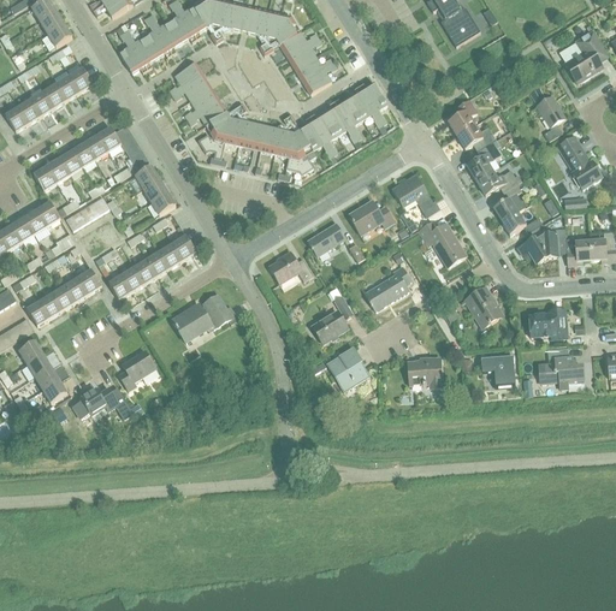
[(40,21),(57,10),(51,0),(42,0),(31,7),(40,21)]
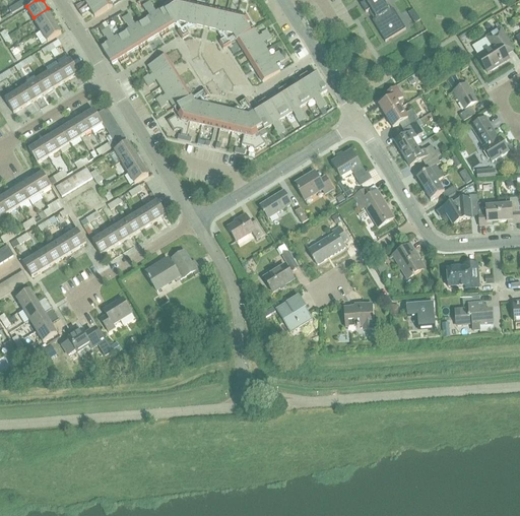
[(86,0),(82,3),(81,1),(76,4),(79,8),(92,0),(86,0)]
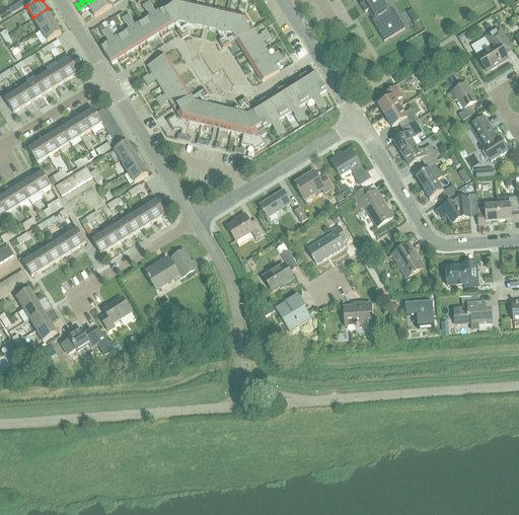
[(92,0),(79,8),(82,13),(87,10),(86,8),(89,6),(94,14),(112,3),(109,0),(92,0)]
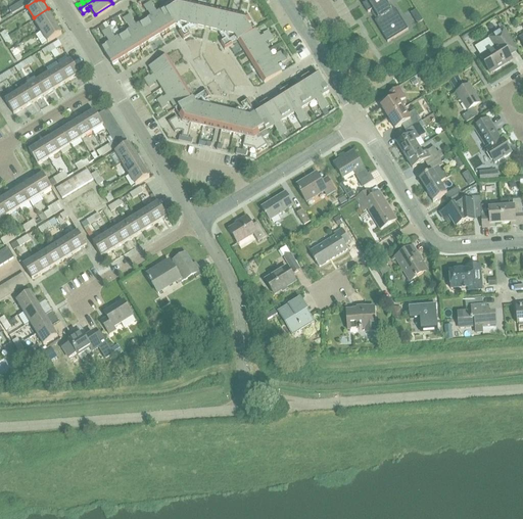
[(181,19),(186,0),(172,0),(163,5),(175,24),(181,19)]
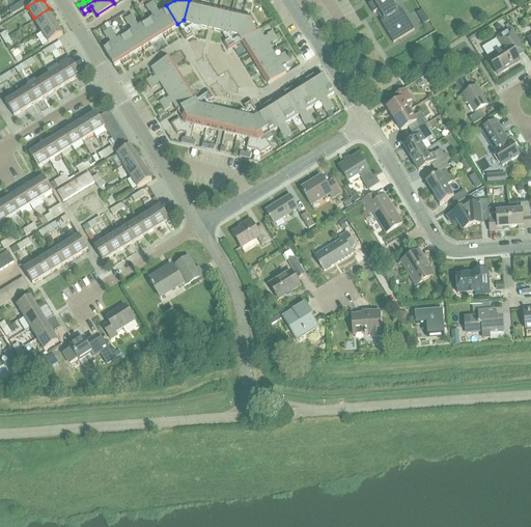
[(189,0),(184,20),(196,23),(200,2),(193,0),(189,0)]
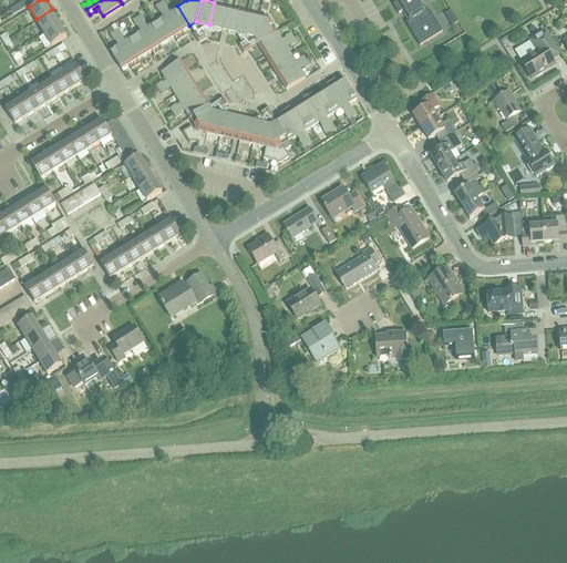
[(410,26),(420,42),(442,28),(432,12),(429,14),(419,0),(394,0),(393,1),(399,10),(403,7),(414,23),(410,26)]
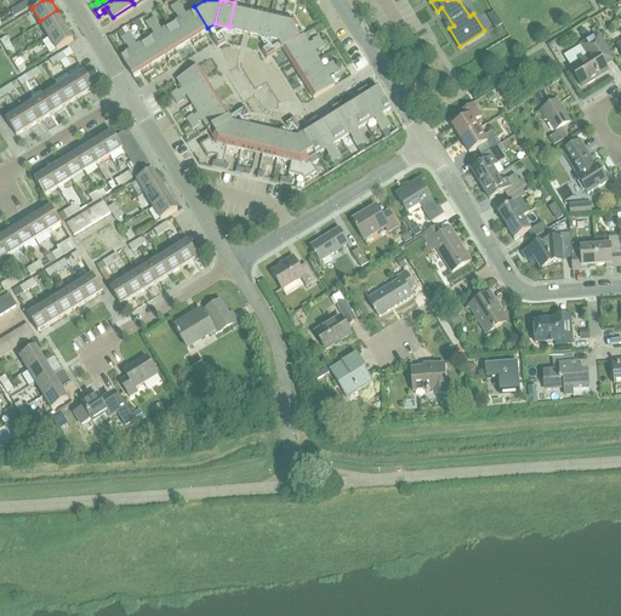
[(21,9),(17,3),(11,6),(15,12),(21,9)]
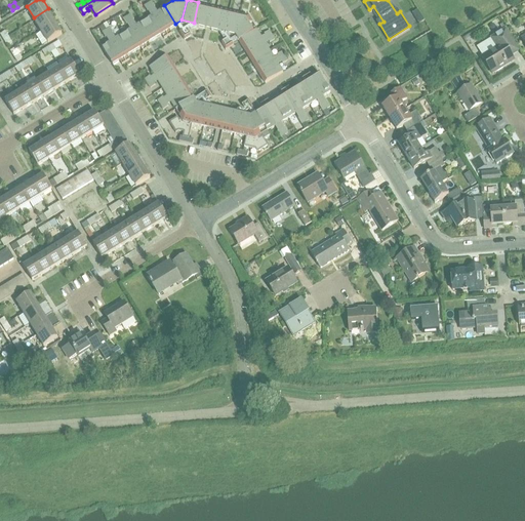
[(208,15),(213,16),(216,6),(198,2),(194,23),(205,26),(208,15)]
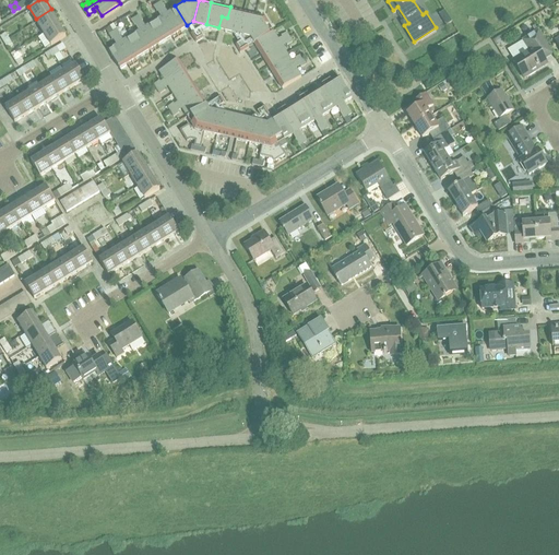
[(167,10),(165,12),(179,35),(182,33),(180,28),(187,25),(175,6),(167,10)]
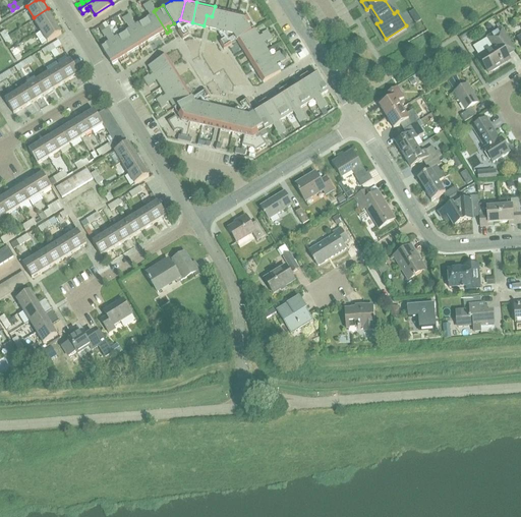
[(207,15),(204,25),(222,30),(227,9),(215,6),(212,16),(207,15)]
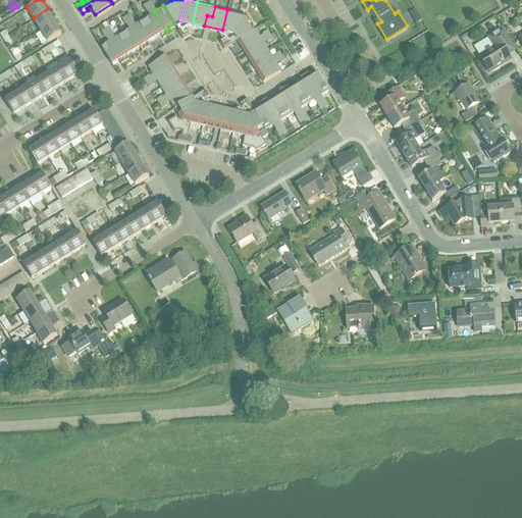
[(48,8),(34,17),(41,28),(54,19),(48,8)]
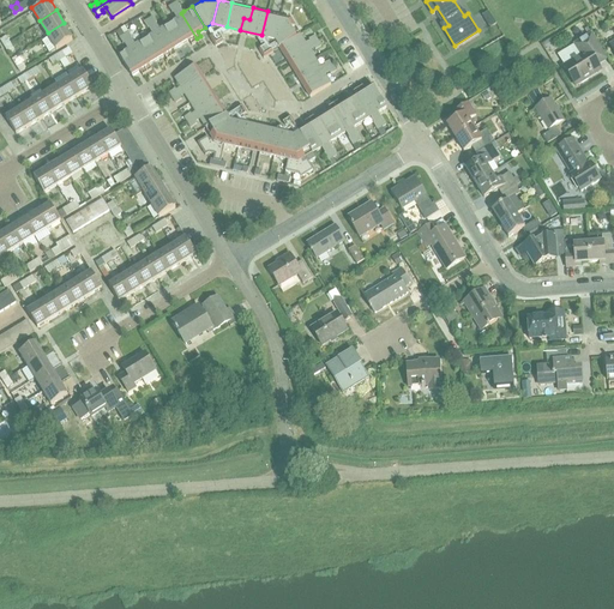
[(282,14),(268,11),(262,35),(276,38),(282,14)]
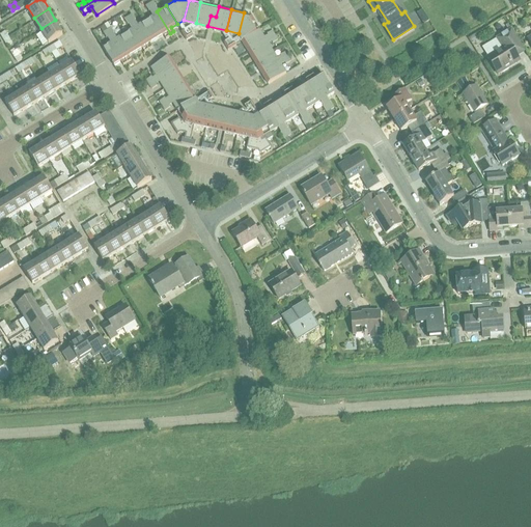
[(424,9),(419,14),(423,21),(429,18),(424,9)]
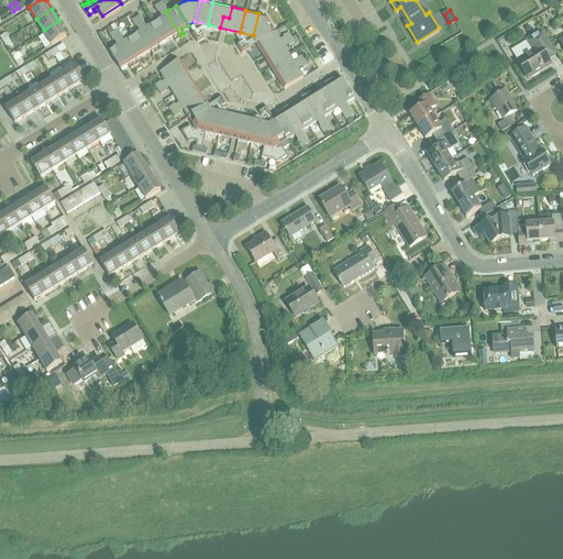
[(163,14),(154,19),(166,39),(174,34),(176,39),(180,35),(166,12),(163,14)]
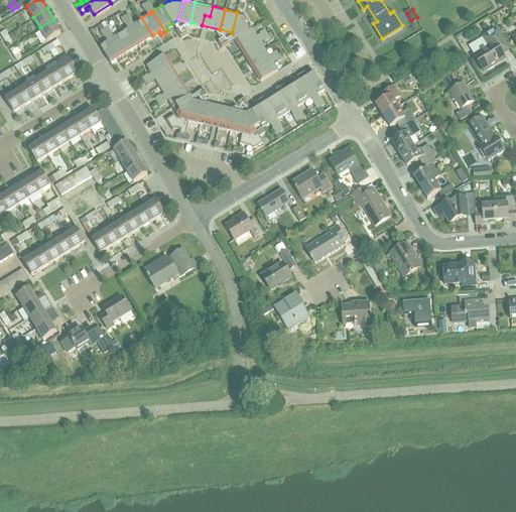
[(237,12),(232,32),(235,37),(252,26),(245,14),(237,12)]
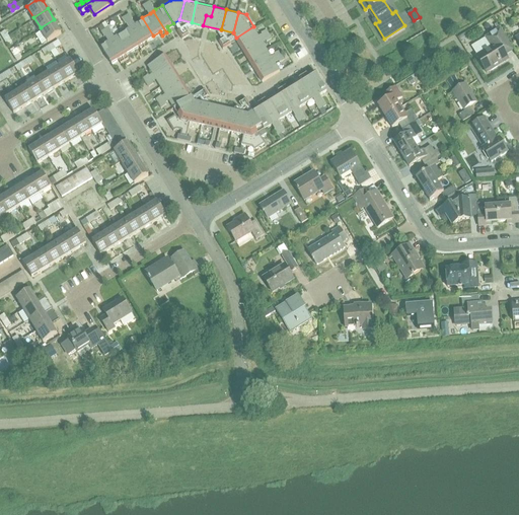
[(135,22),(132,24),(145,46),(149,44),(146,40),(153,35),(142,17),(135,22)]
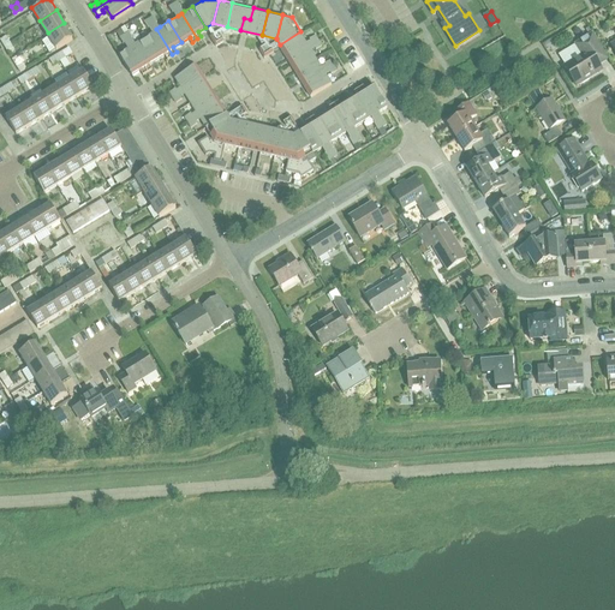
[(64,23),(48,33),(55,46),(72,36),(64,23)]
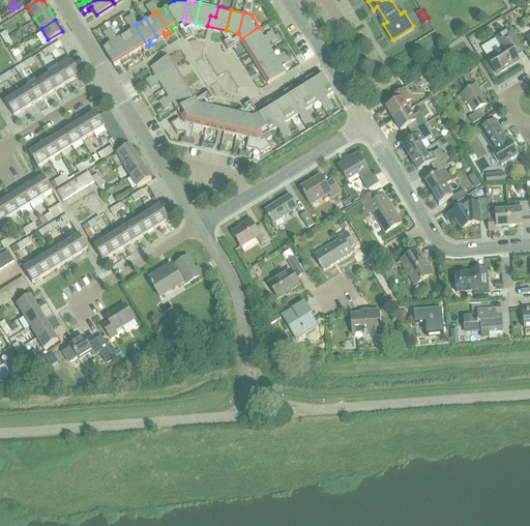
[(131,27),(124,31),(136,50),(142,46),(144,49),(148,47),(135,25),(131,27)]
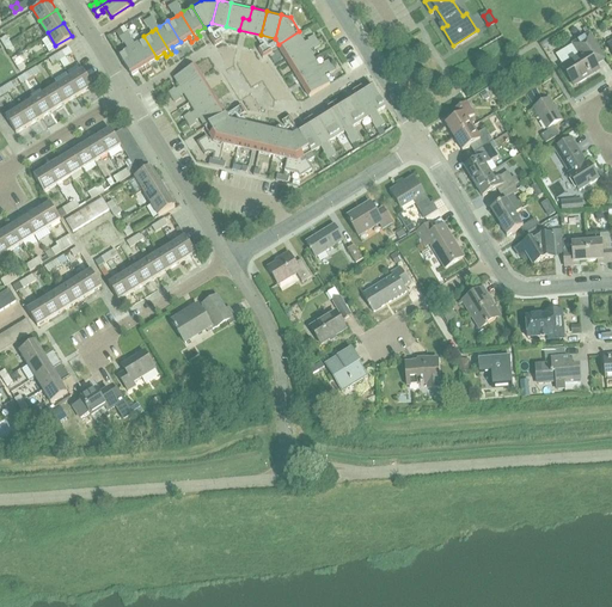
[(588,30),(571,41),(556,50),(562,61),(561,62),(573,83),(599,67),(595,61),(604,55),(588,30)]
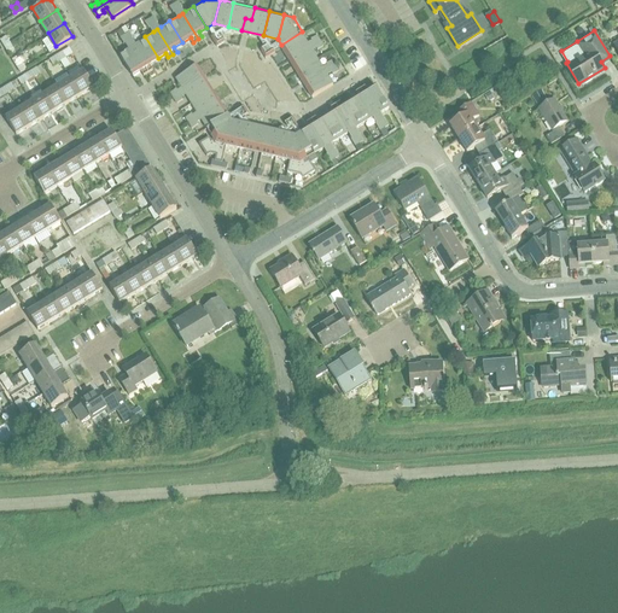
[(302,31),(281,45),(289,57),(310,44),(308,40),(302,31)]
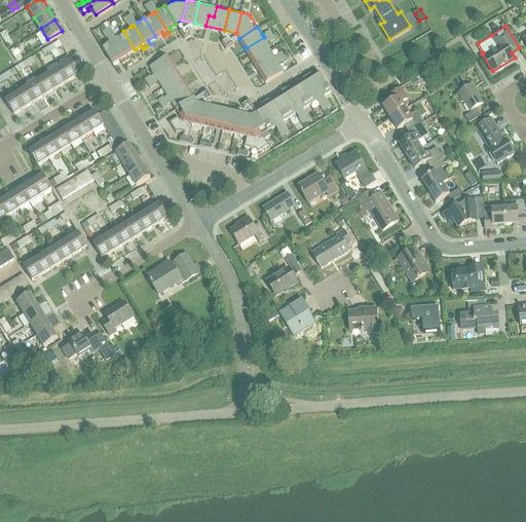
[(3,36),(8,33),(5,28),(0,31),(3,36)]
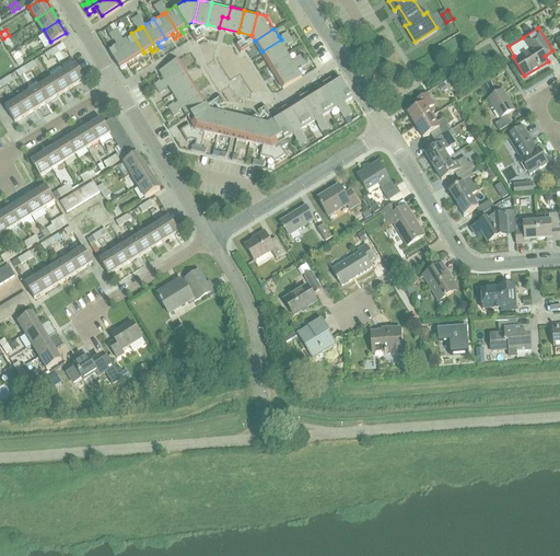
[(123,38),(120,39),(135,64),(138,60),(136,57),(143,53),(131,33),(123,38)]
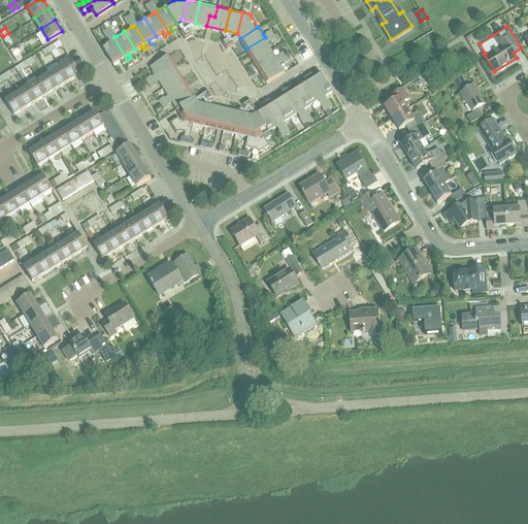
[(8,33),(3,36),(7,42),(12,39),(8,33)]
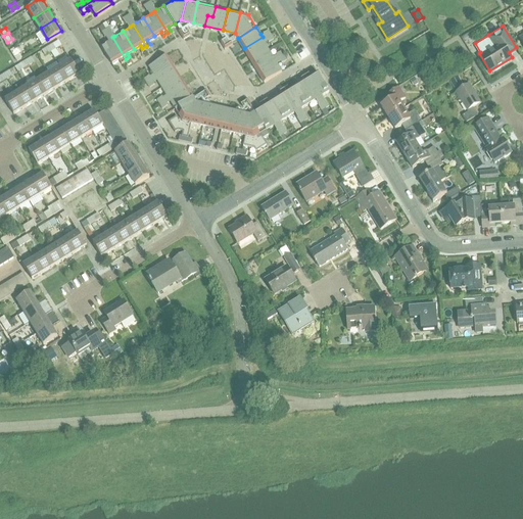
[(109,39),(101,44),(112,61),(119,57),(122,61),(126,59),(112,37),(109,39)]
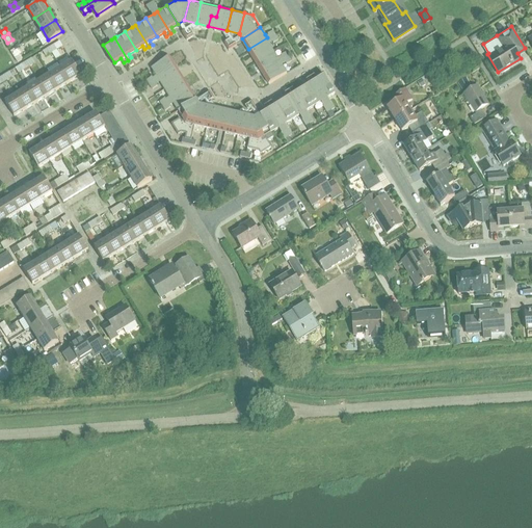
[(267,37),(248,49),(256,59),(273,48),(268,41),(267,37)]
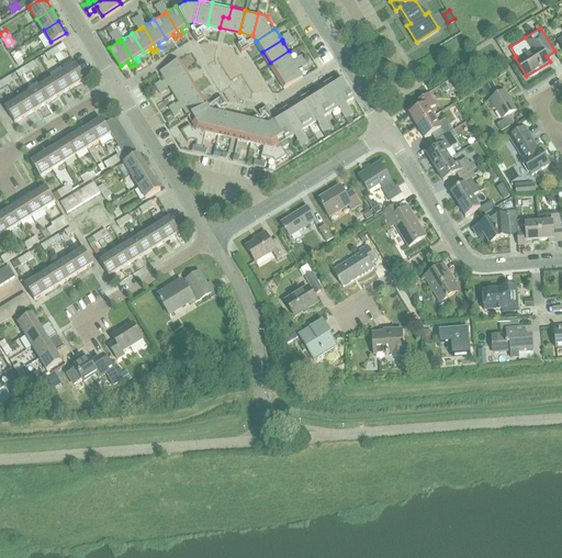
[(57,43),(51,47),(54,53),(60,48),(57,43)]
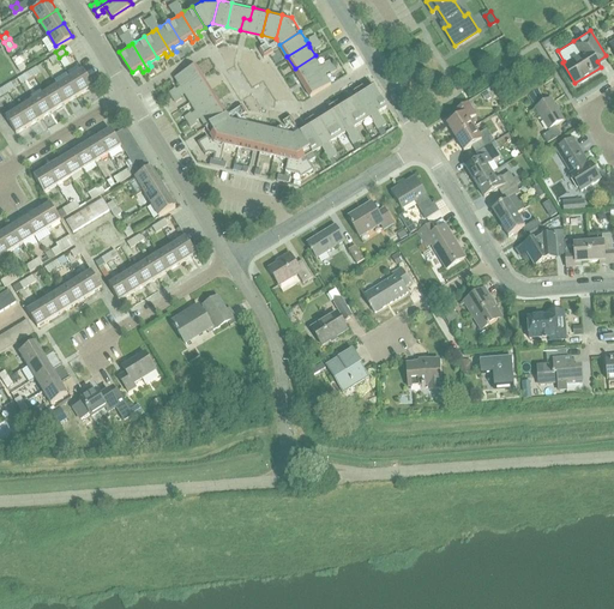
[(18,52),(12,55),(17,62),(20,68),(26,65),(22,59),(24,56),(20,50),(18,52)]
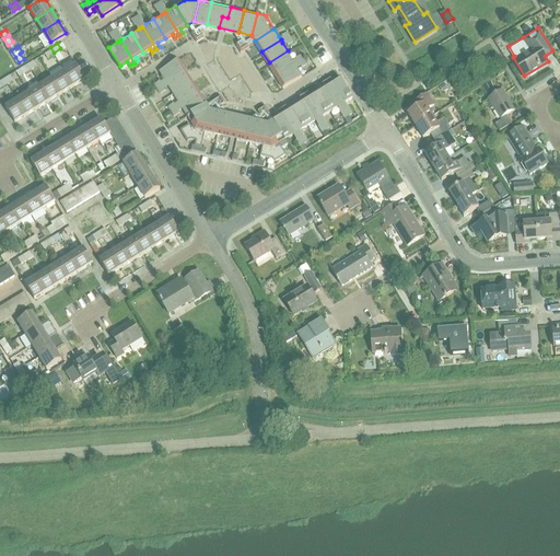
[(54,53),(50,47),(45,50),(48,56),(54,53)]
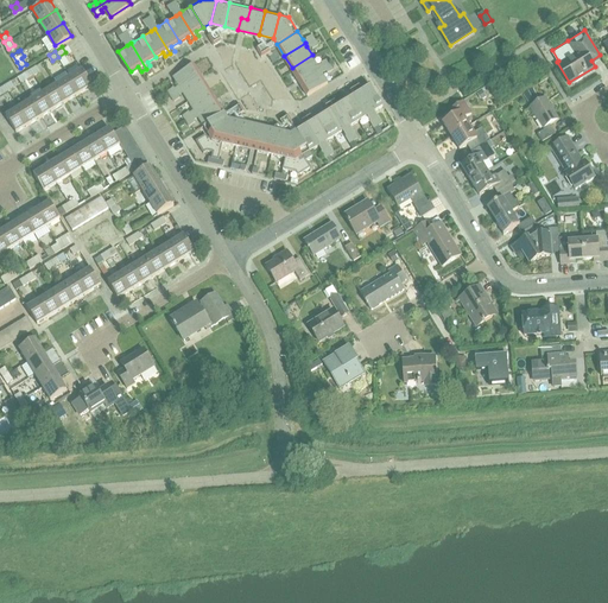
[(312,55),(292,68),(299,80),(320,68),(317,64),(312,55)]
